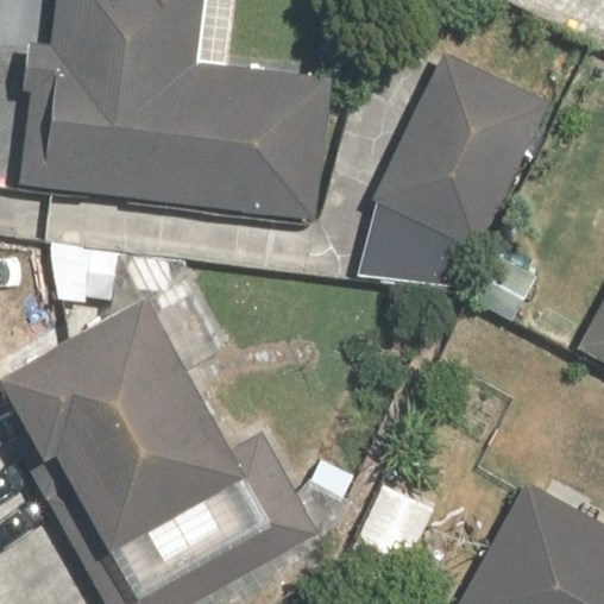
[(17,186),(76,189),(75,202),(318,218),(319,196),(327,73),(230,67),(233,0),(51,0),(44,117),(21,114),(17,186)]
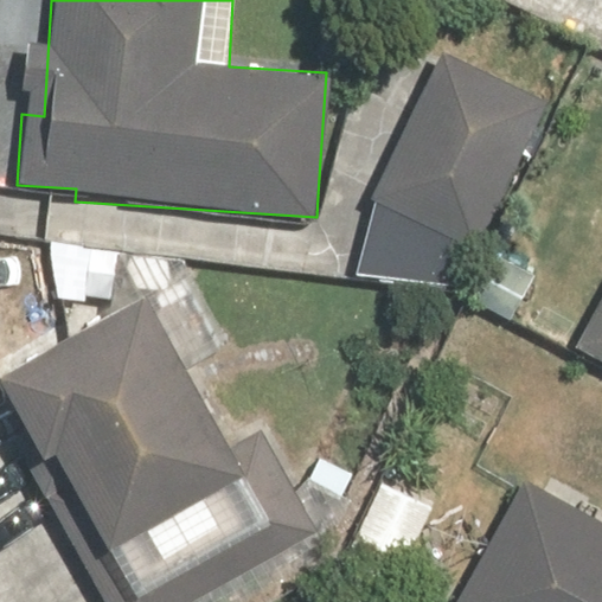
[(540,103),(440,55),(367,202),(468,251),(540,103)]
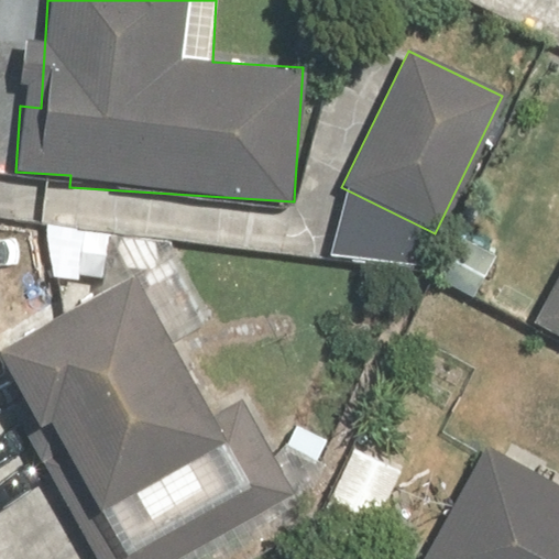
[(95,276),(105,294),(0,349),(0,393),(88,558),(194,558),(263,523),(298,504),(243,399),(208,418),(168,346),(216,320),(173,236),(53,230),(51,274),(95,276)]
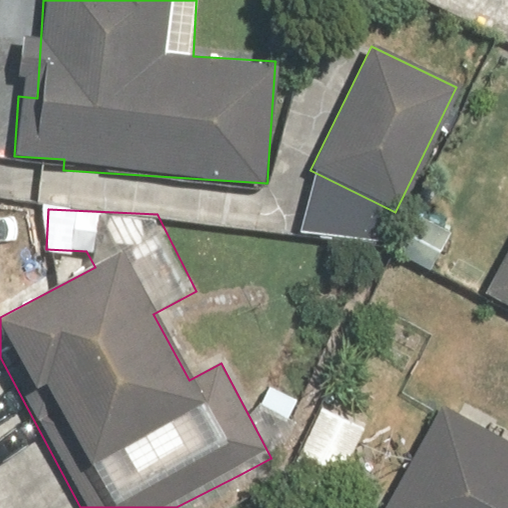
[(454,232),(416,210),(387,261),(425,283),(454,232)]
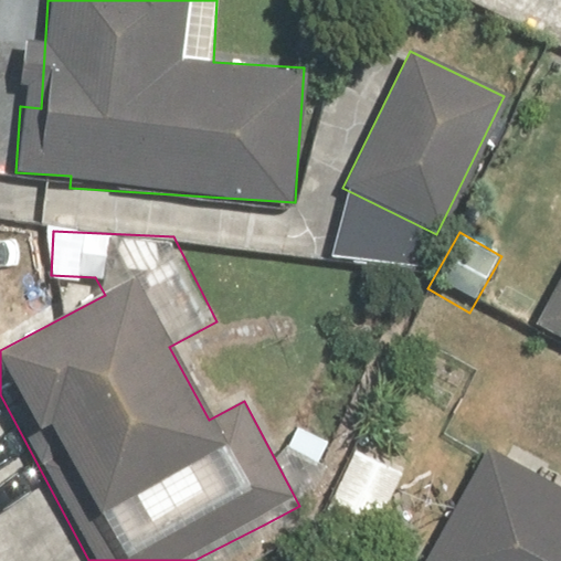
[(560,263),(529,321),(560,338),(560,263)]
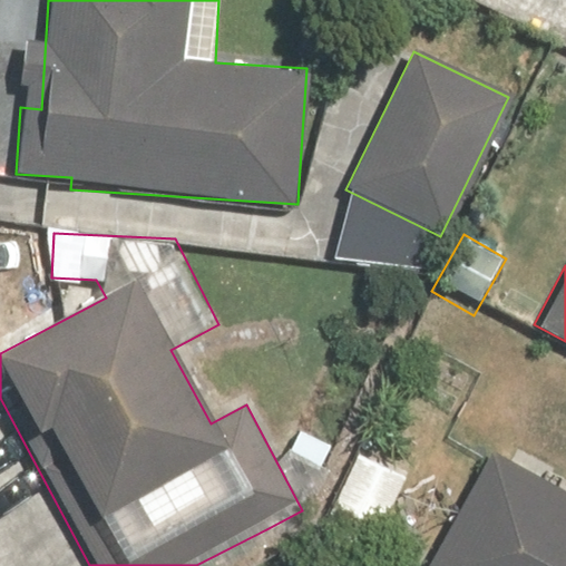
[(565,471),(525,450),(513,472),(488,459),(430,565),(565,565),(565,471)]
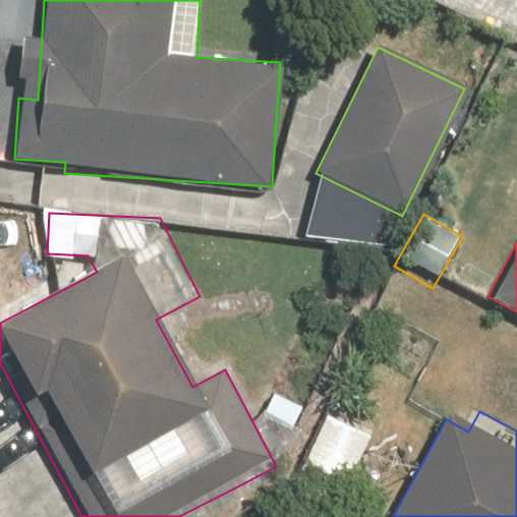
[(369,437),(324,415),(298,471),(344,493),(369,437)]
